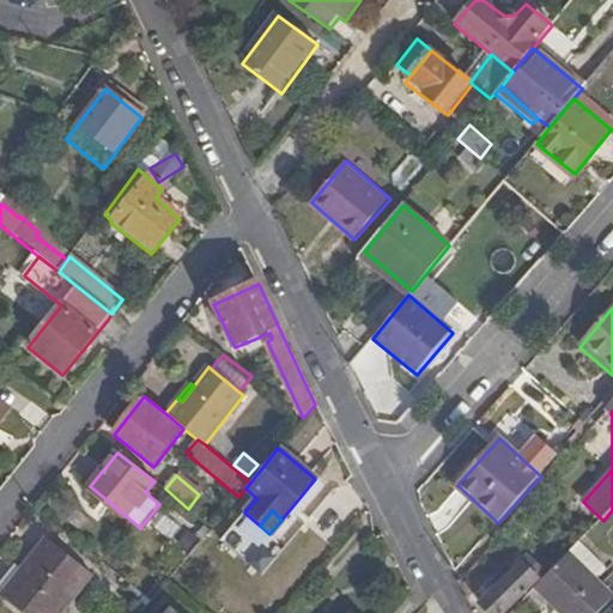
[(49,539),(29,563),(35,568),(10,600),(25,612),(62,612),(93,576),(49,539)]
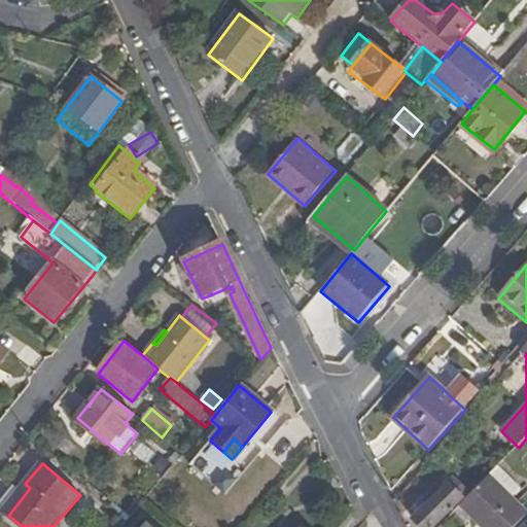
[(484,526),(516,526),(526,517),(526,514),(489,478),(470,496),(462,505),(484,526)]
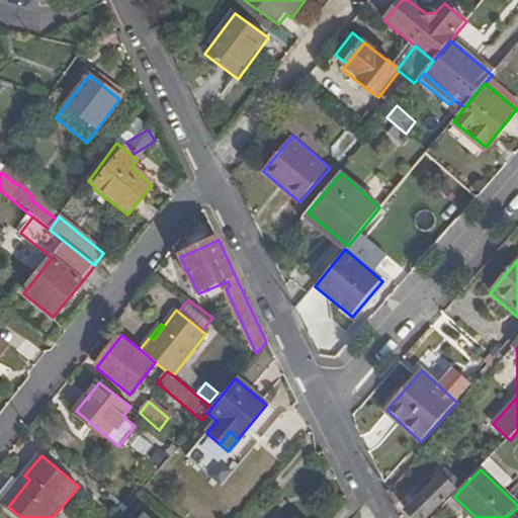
[(0,472),(0,491),(9,480),(0,472)]
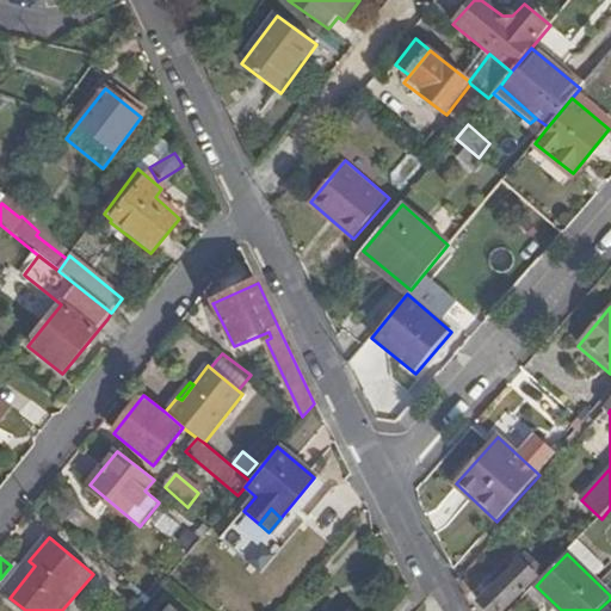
[(35,566),(29,561),(4,593),(10,598),(35,566)]
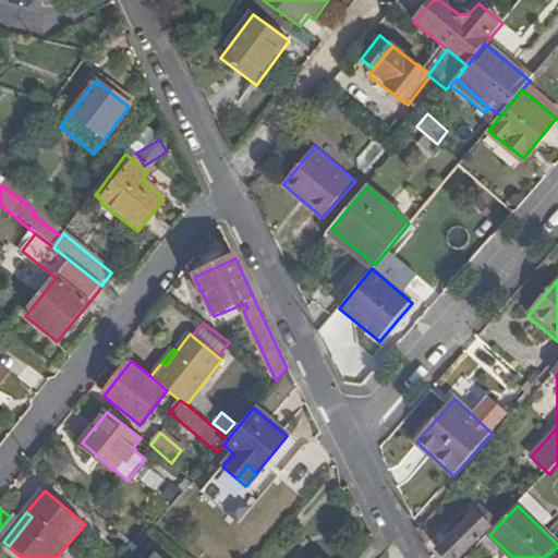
[(476,514),(438,550),(445,557),(459,557),(490,529),(476,514)]
